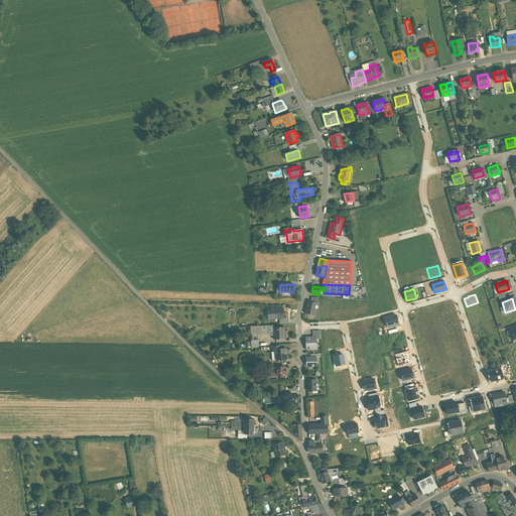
[(310,302),(307,301),(305,313),(314,315),(315,310),(313,309),(315,303),(310,302)]
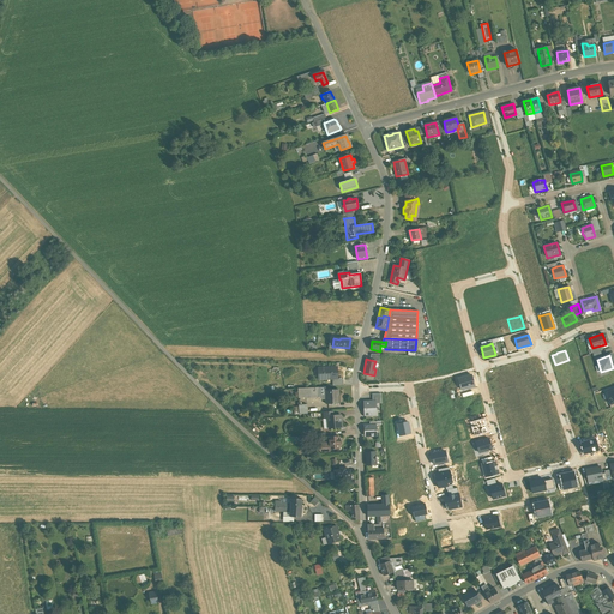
[(337,367),(318,368),(319,379),(332,379),(337,379),(337,367)]
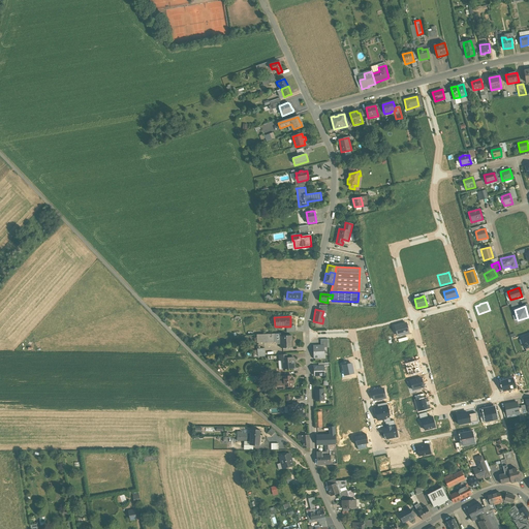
[(409,333),(406,323),(395,327),(397,336),(409,333)]
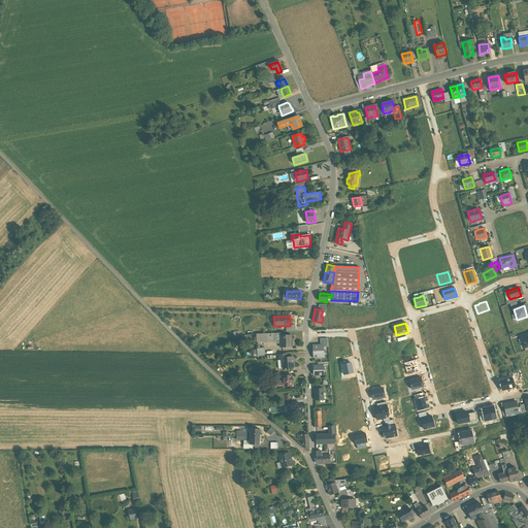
[(494,332),(485,335),(488,345),(497,342),(494,332)]
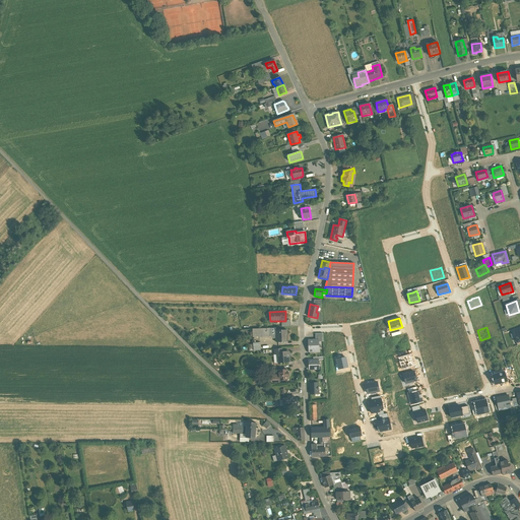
[(286,330),(276,330),(276,342),(285,342),(285,335),(287,335),(286,330)]
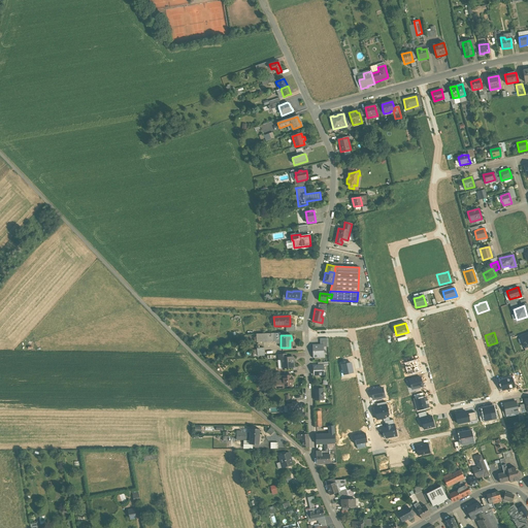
[(328,338),(320,338),(320,345),(324,345),(324,347),(328,347),(328,338)]
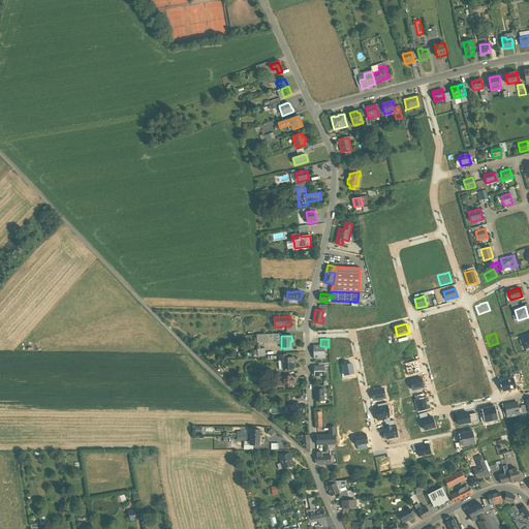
[(437,341),(429,343),(426,343),(429,353),(440,350),(437,341)]
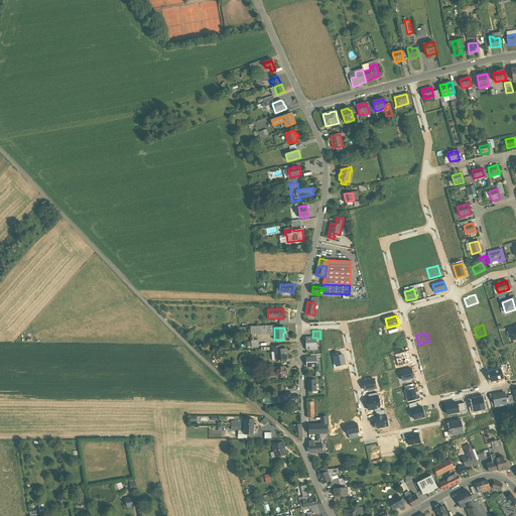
[(316,339),(316,338),(312,338),(306,338),(306,349),(316,349),(316,339)]
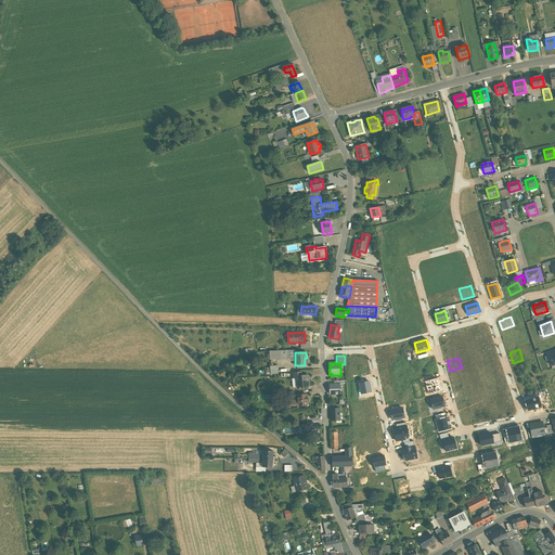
[(301,376),(296,376),(296,378),(297,387),(308,386),(309,386),(308,375),(301,376)]
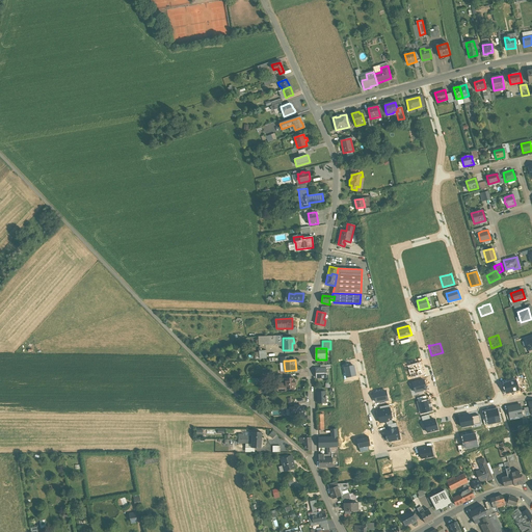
[(423,374),(420,364),(417,364),(408,367),(411,377),(423,374)]
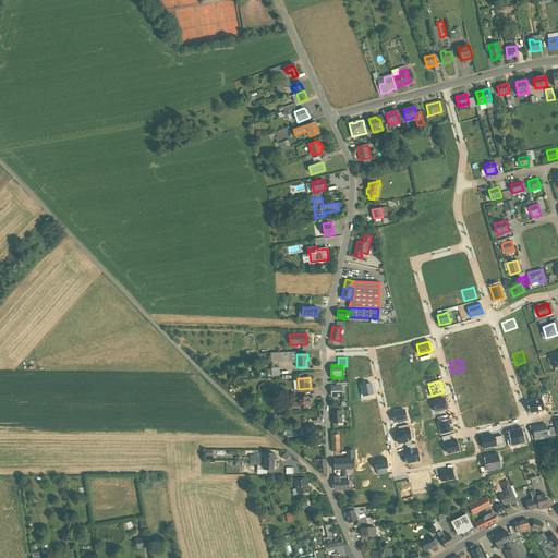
[(373,393),(372,384),(361,386),(363,396),(373,393)]
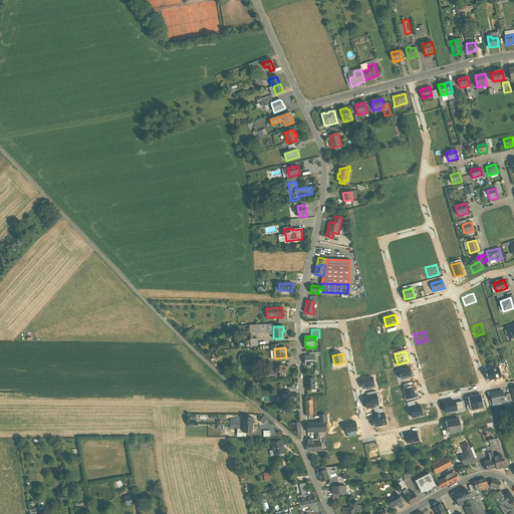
[(309,355),(305,356),(305,365),(314,364),(314,355),(309,355)]
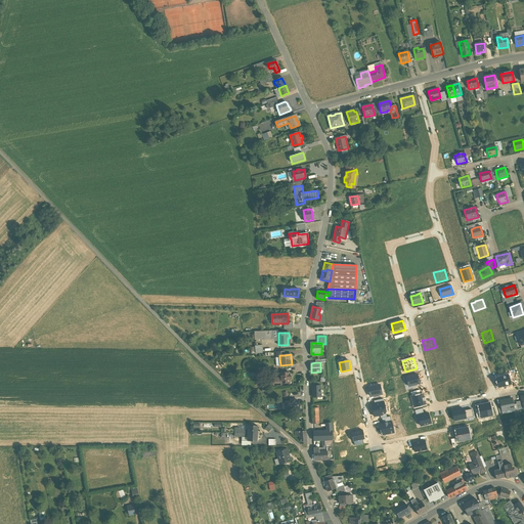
[(368,380),(377,378),(376,374),(378,374),(377,369),(375,369),(374,366),(365,368),(368,380)]
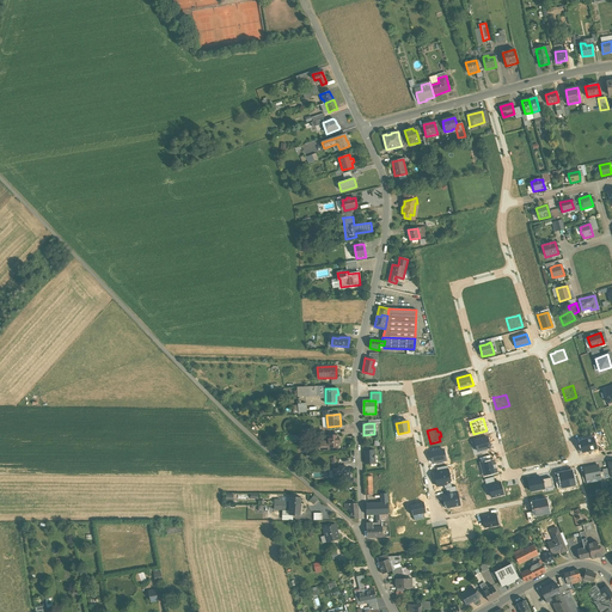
[(337,435),(328,435),(328,441),(326,441),(326,447),(329,447),(338,447),(337,435)]
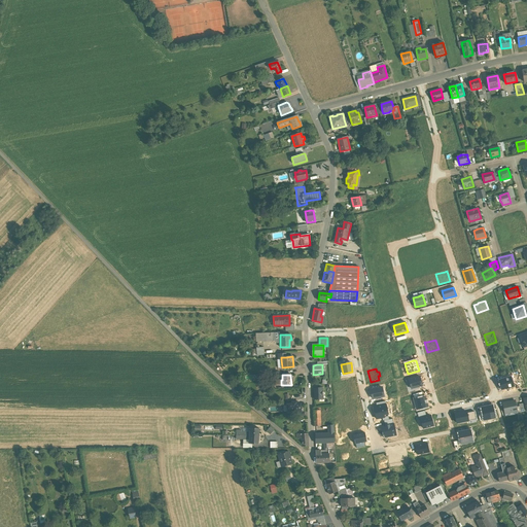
[(420,377),(409,380),(411,388),(422,385),(420,377)]
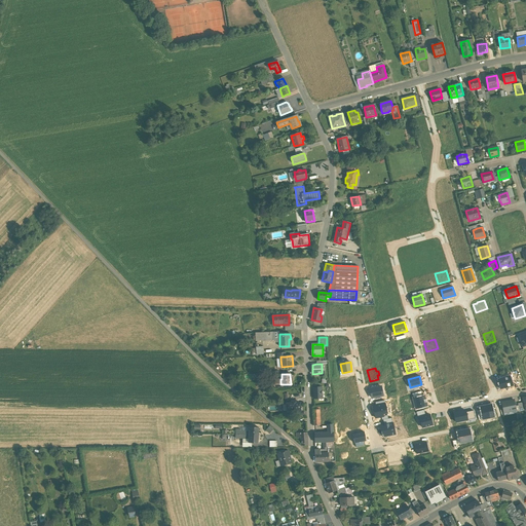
[(500,379),(498,380),(500,388),(504,387),(505,387),(513,385),(510,376),(509,376),(500,379)]
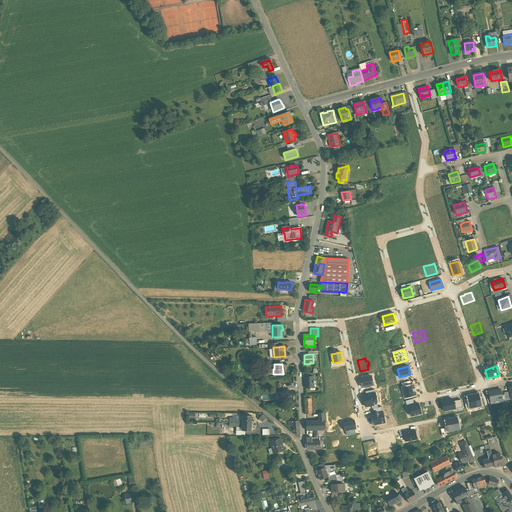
[(371,376),(360,378),(362,388),(373,386),(371,376)]
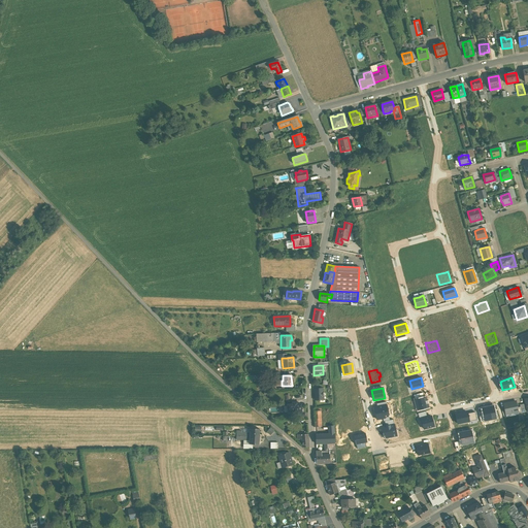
[(323,389),(315,389),(315,400),(323,400),(323,389)]
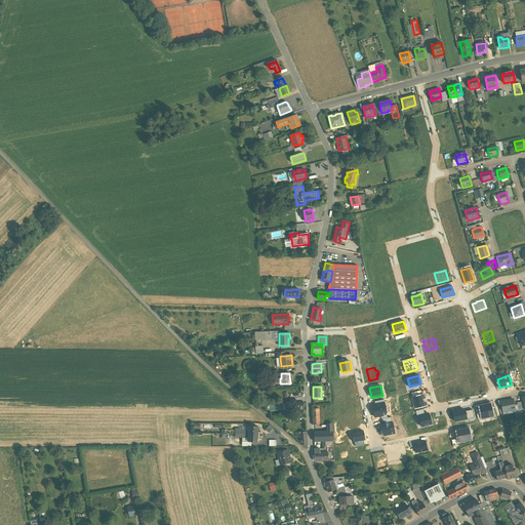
[(421,396),(412,398),(415,408),(426,405),(425,402),(426,402),(425,398),(425,399),(423,395),(421,396)]
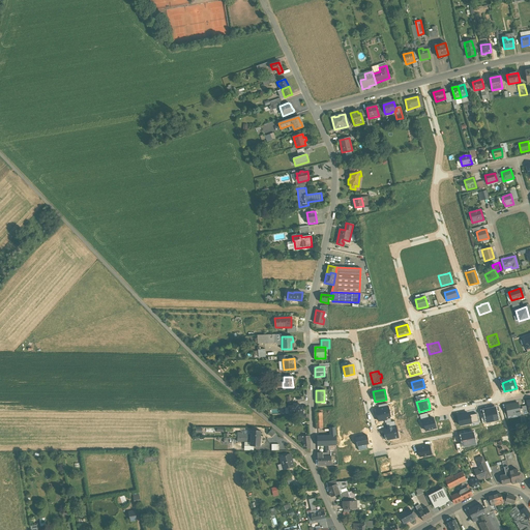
[(518,404),(505,406),(507,416),(520,413),(520,410),(518,404)]
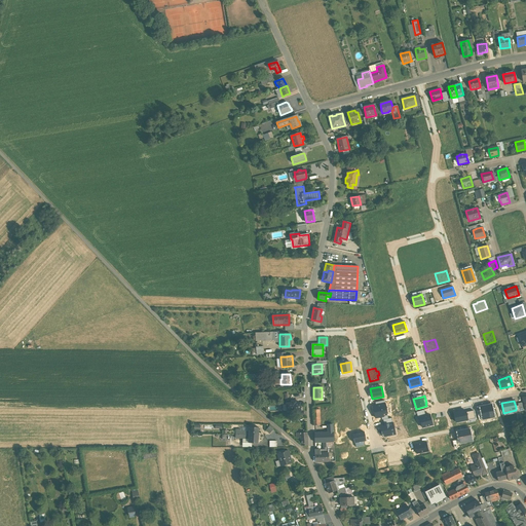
[(300,403),(295,403),(295,402),(292,402),(292,403),(292,411),(295,411),(300,411),(300,410),(301,410),(301,408),(300,407),(300,403)]
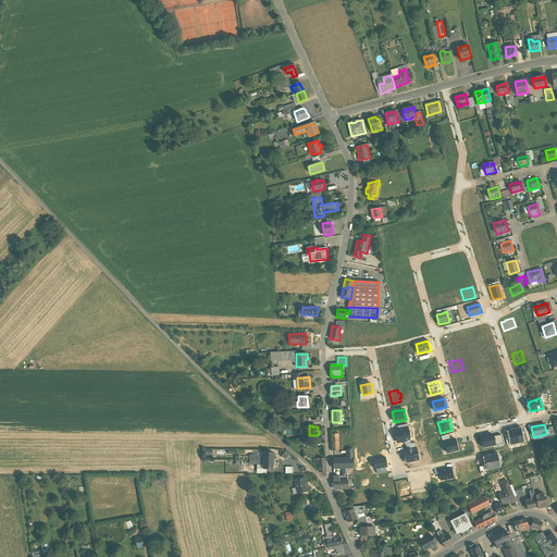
[(398,430),(395,430),(398,443),(404,442),(410,440),(408,428),(398,430)]
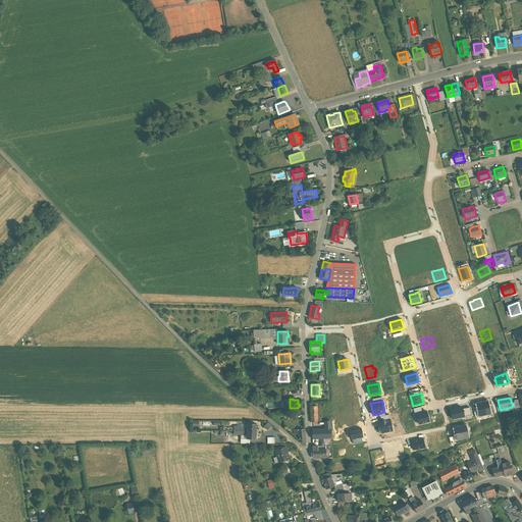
[(477,404),(477,407),(479,415),(490,413),(487,402),(477,404)]
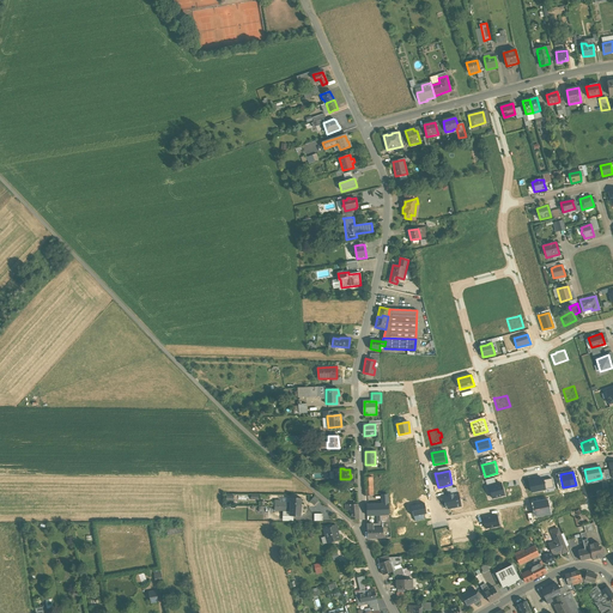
[(534,480),(529,480),(532,492),(545,490),(542,480),(542,479),(534,480)]
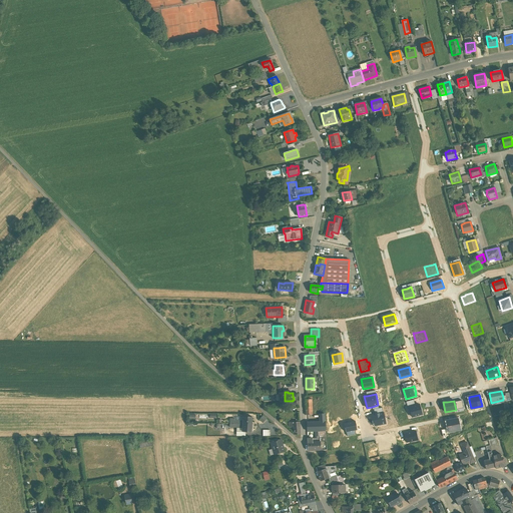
[(454,402),(456,410),(463,408),(462,401),(454,402)]
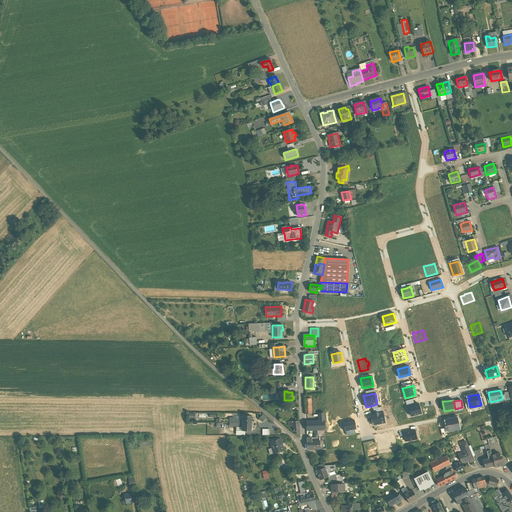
[(418,403),(414,404),(408,406),(411,416),(421,413),(418,403)]
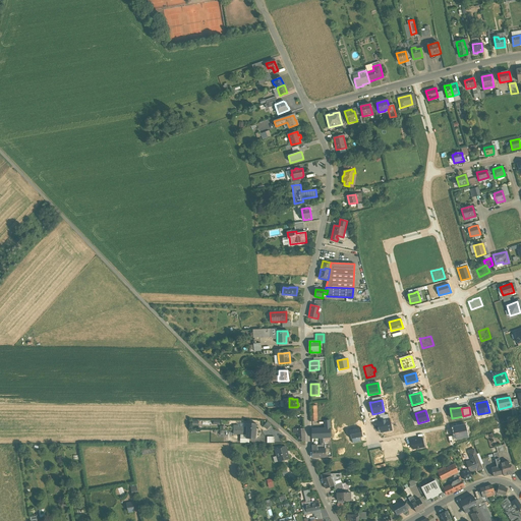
[(392,430),(389,419),(381,421),(377,421),(379,430),(381,432),(392,430)]
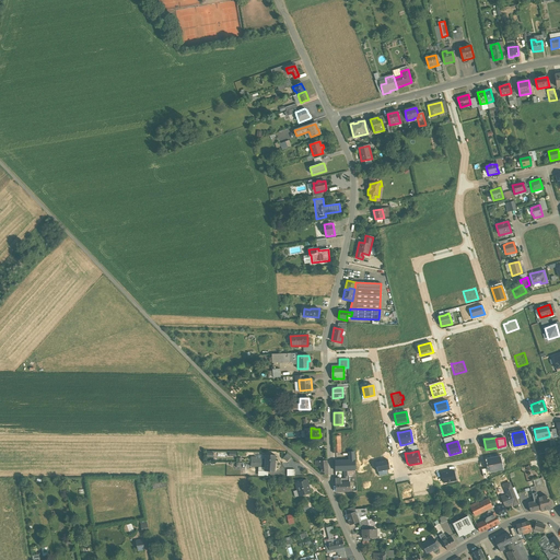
[(356,468),(353,452),(349,452),(349,461),(335,462),(335,471),(345,470),(348,470),(349,470),(353,469),(353,475),(356,475),(356,468)]
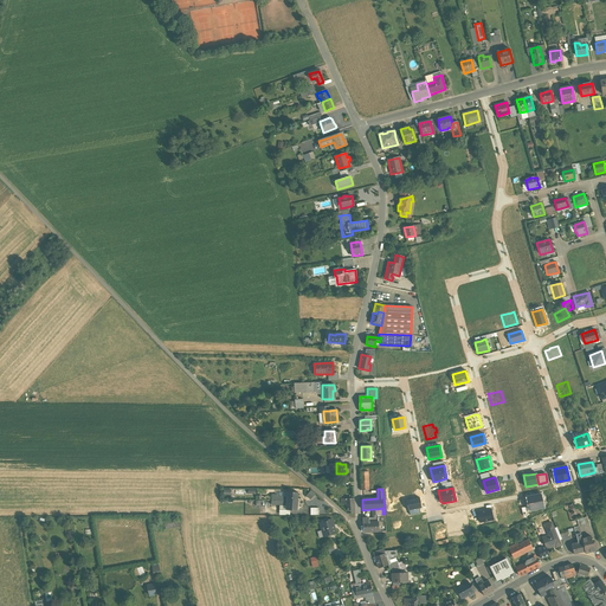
[(541,496),(528,498),(529,504),(530,509),(543,507),(541,496)]
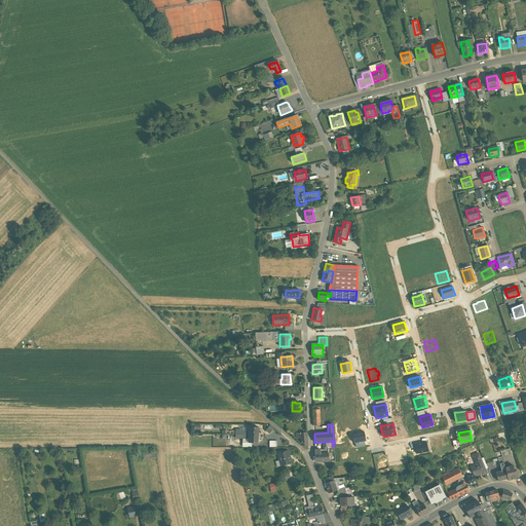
[(307,433),(297,434),(297,436),(296,436),(296,438),(301,438),(301,446),(308,445),(307,433)]
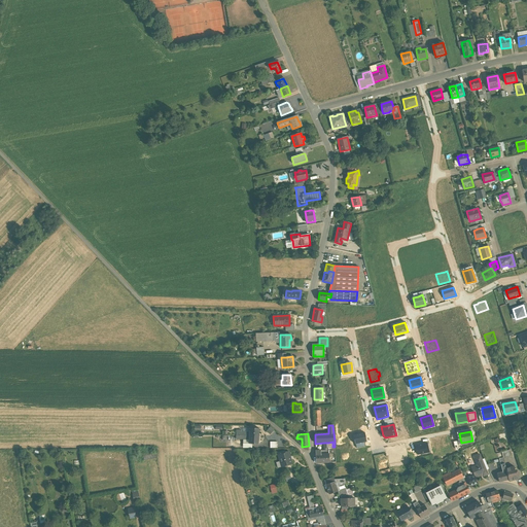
[(356,444),(364,443),(366,442),(365,433),(353,435),(355,444),(356,444)]
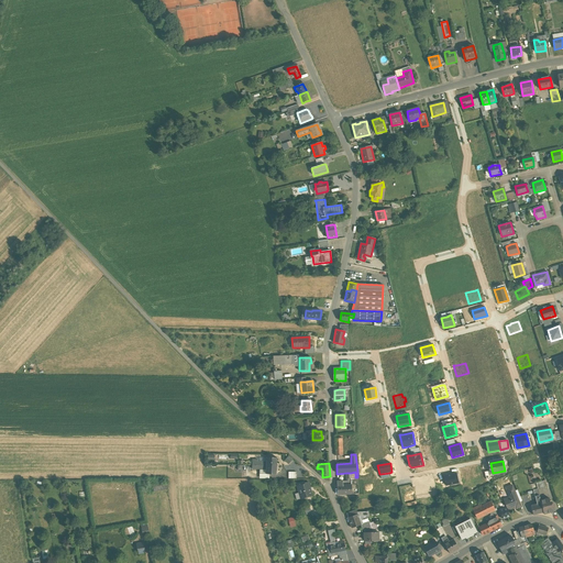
[(465,482),(478,478),(476,468),(463,471),(465,482)]
